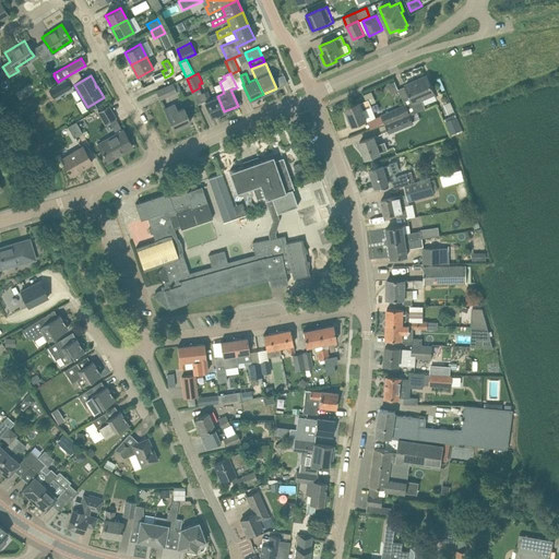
[(287,83),(284,75),(276,78),(280,86),(287,83)]
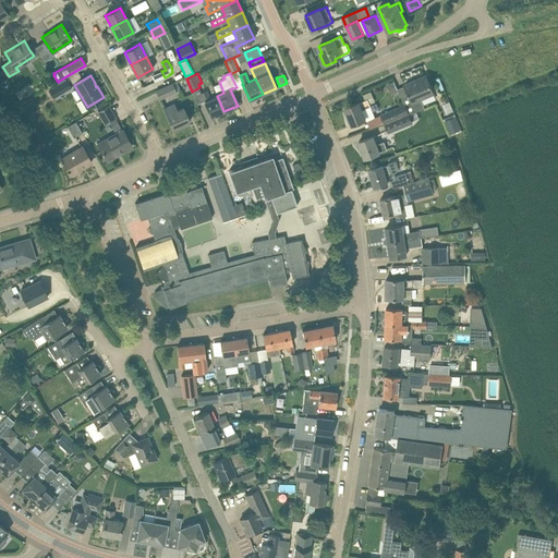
[(408,113),(409,114),(416,111),(425,108),(421,99),(434,93),(426,75),(404,85),(410,97),(402,99),(404,105),(408,113)]
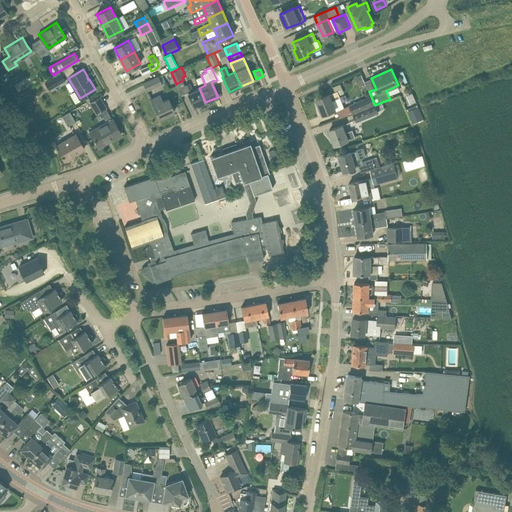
[(45,82),(49,89),(64,80),(59,71),(53,75),(47,78),(48,80),(45,82)]
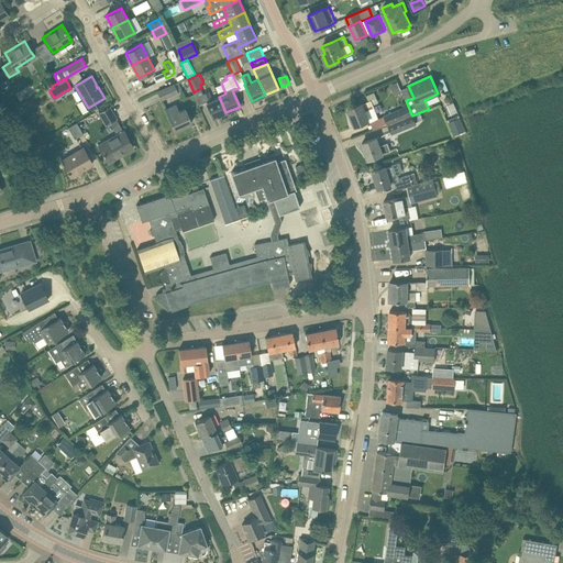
[(157,91),(162,100),(183,90),(178,81),(157,91)]
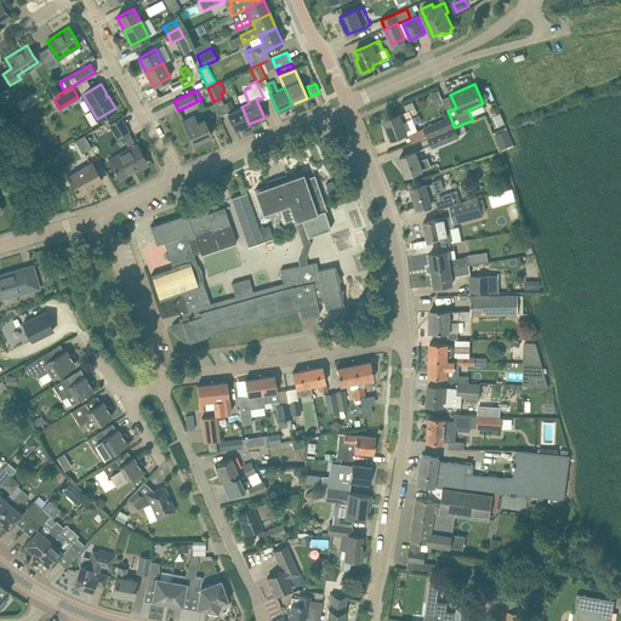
[(436,106),(444,103),(439,90),(431,92),(436,106)]
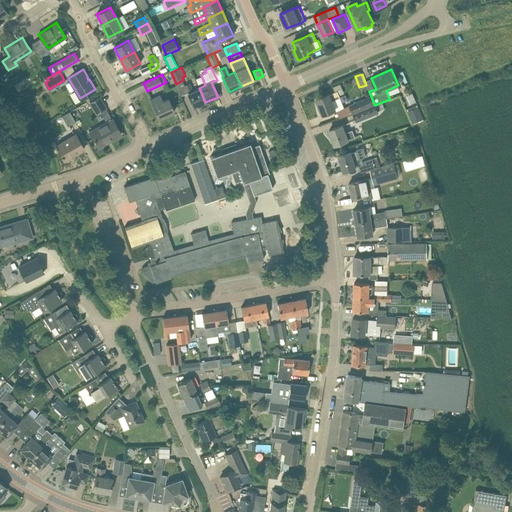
[(205,102),(199,88),(193,90),(189,83),(184,85),(188,93),(187,93),(193,107),(205,102)]
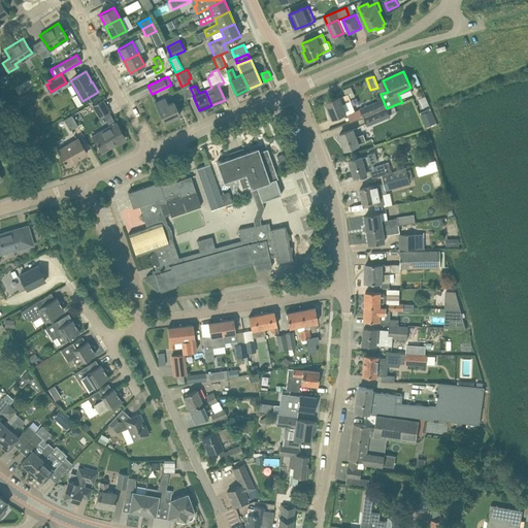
[(340,97),(340,96),(327,102),(329,109),(328,110),(330,116),(332,116),(333,118),(347,112),(343,104),(351,101),(349,94),(340,97)]
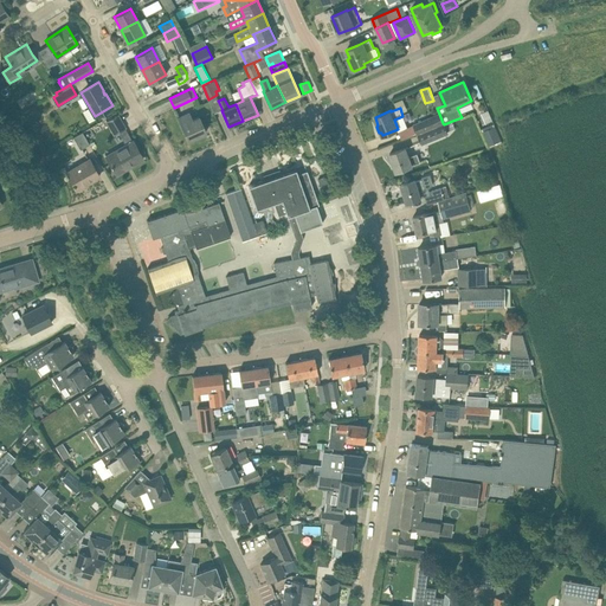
[(192,120),(189,113),(178,117),(188,140),(206,133),(199,116),(192,120)]
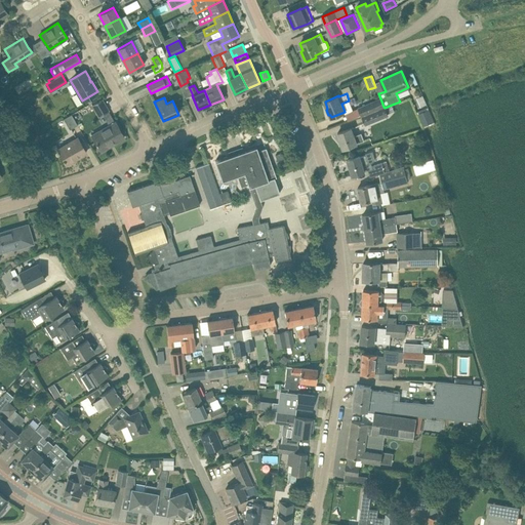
[(384,107),(380,98),(359,108),(362,116),(384,107)]
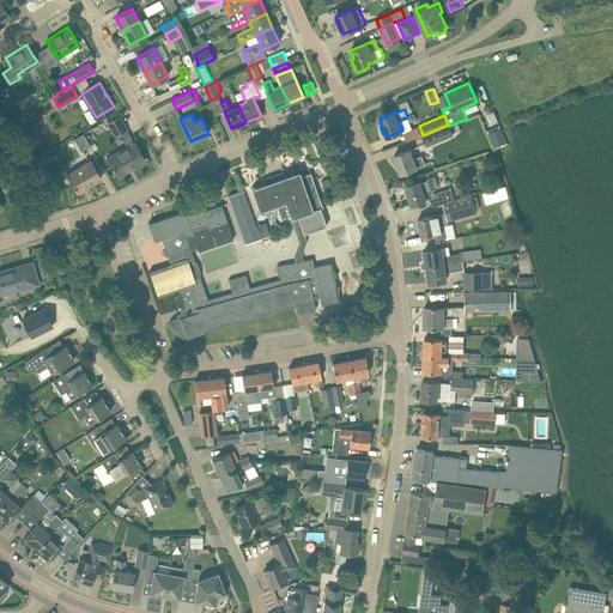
[(108,123),(115,135),(127,129),(120,116),(108,123)]
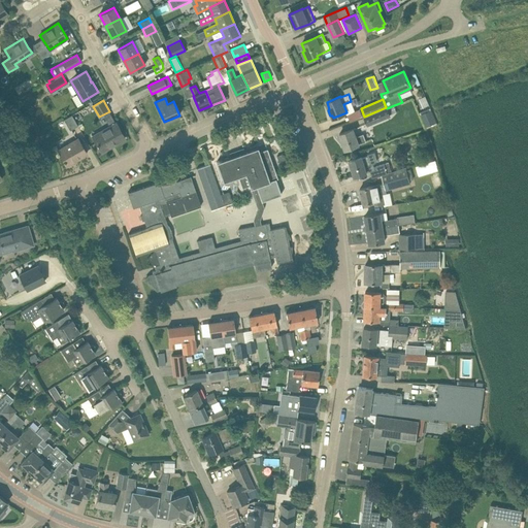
[(364,117),(368,126),(391,116),(391,113),(396,111),(394,105),(387,108),(386,107),(364,117)]
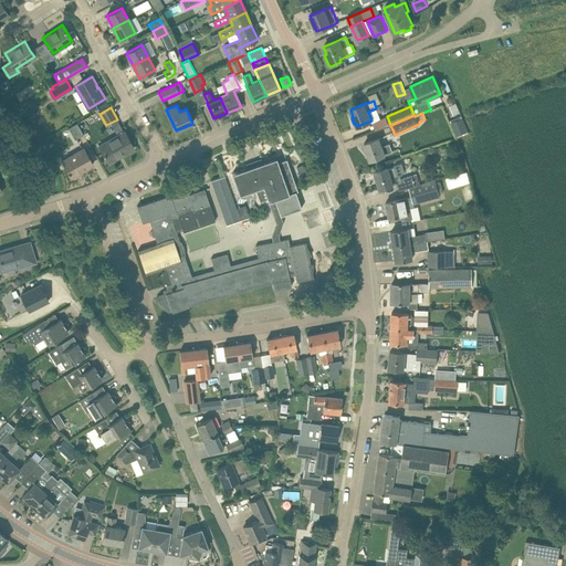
[(469,132),(462,117),(451,123),(458,137),(469,132)]
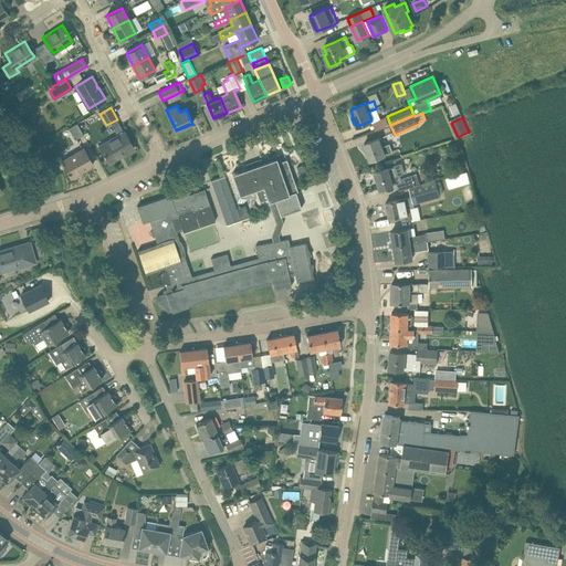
[(83,135),(76,123),(67,128),(75,139),(83,135)]
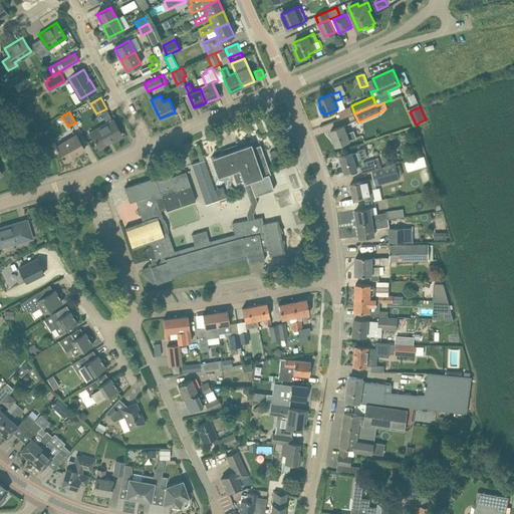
[(89,132),(98,147),(110,140),(111,141),(121,135),(112,119),(89,132)]
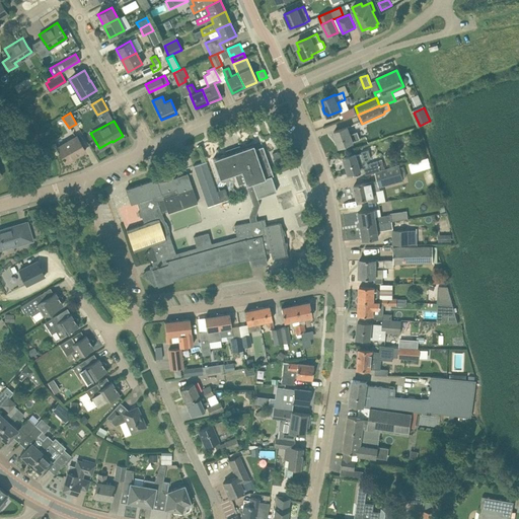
[(334,131),(340,147),(352,142),(352,141),(360,138),(357,132),(350,134),(347,127),(334,131)]
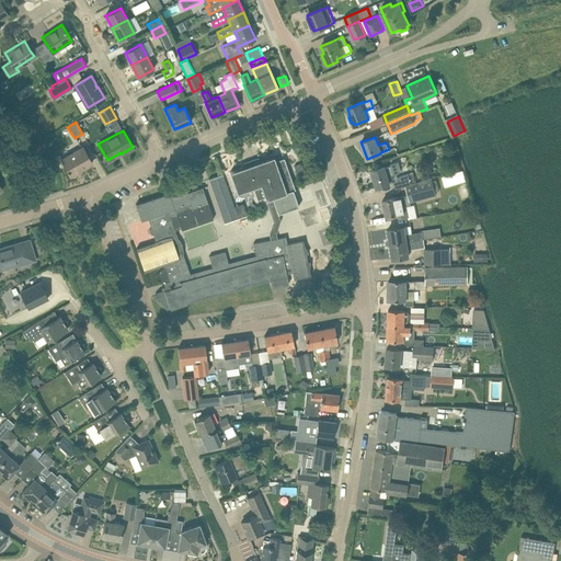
[(92,163),(82,146),(61,158),(68,169),(67,170),(68,172),(69,171),(71,175),(81,169),(80,168),(84,165),(86,167),(92,163)]
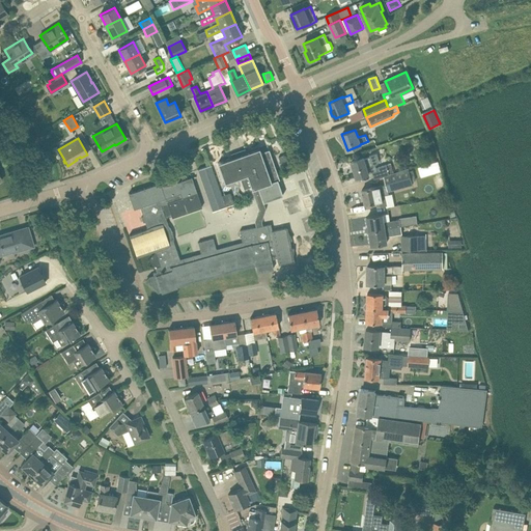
[(224,183),(241,177),(244,187),(251,185),(252,189),(257,203),(263,201),(263,202),(282,196),(283,195),(278,180),(279,179),(269,149),(260,152),(259,147),(218,163),(224,183)]
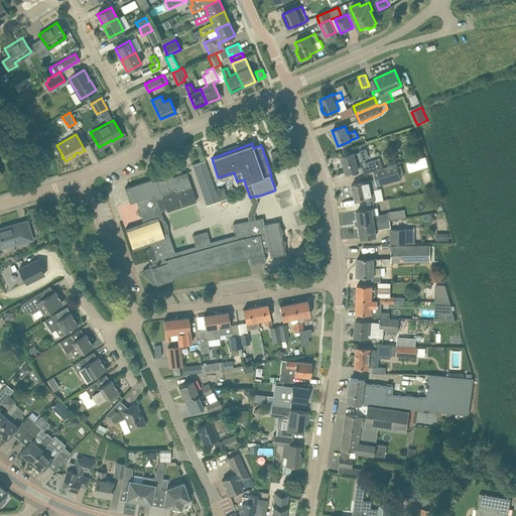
[(362,167),(364,173),(373,171),(383,167),(380,158),(366,162),(365,160),(369,157),(367,148),(360,150),(360,152),(354,154),(354,153),(342,157),(347,172),(362,167)]
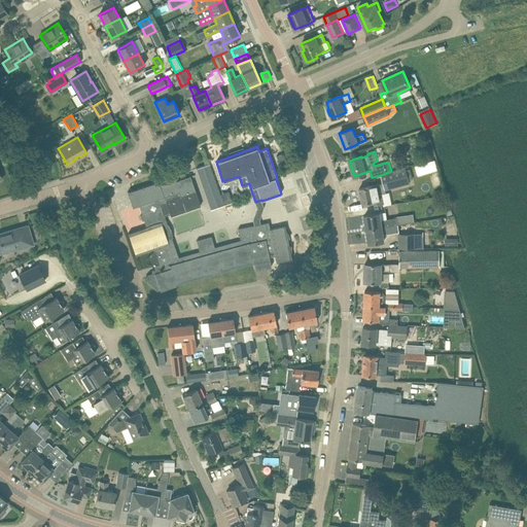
[(407,169),(406,167),(391,171),(381,175),(385,190),(410,182),(409,179),(407,169)]
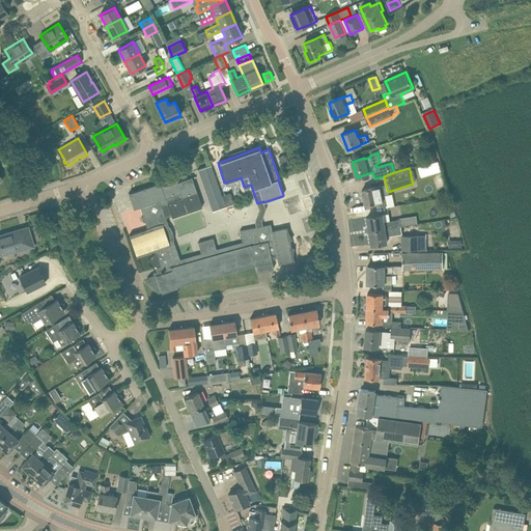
[(171,215),(172,217),(187,212),(176,182),(175,177),(160,183),(129,193),(134,208),(140,206),(143,216),(141,217),(143,222),(145,221),(147,228),(146,229),(129,234),(137,256),(154,251),(155,251),(156,251),(148,259),(157,267),(158,267),(159,271),(152,273),(154,275),(149,277),(146,281),(159,291),(159,290),(161,290),(162,292),(177,287),(177,286),(187,284),(179,259),(173,241),(173,238),(173,235),(173,233),(172,232),(172,230),(170,228),(168,225),(166,217),(171,215)]
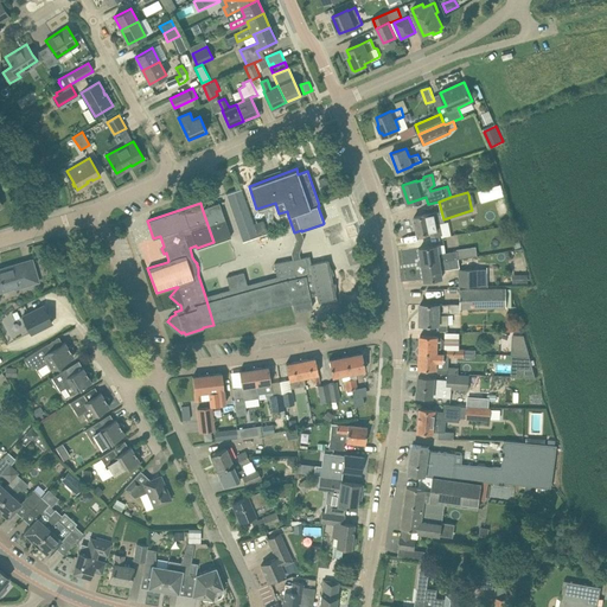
[(414,216),(417,234),(430,231),(432,236),(441,234),(436,212),(428,213),(414,216)]
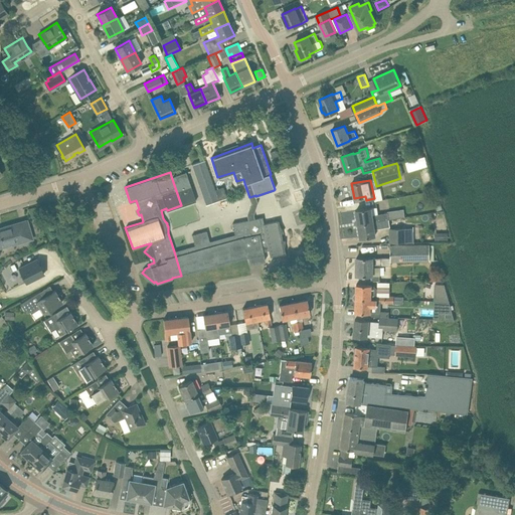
[(185,197),(185,198),(186,201),(199,265),(214,262),(215,271),(283,256),(279,237),(289,233),(274,190),(255,196),(255,195),(249,197),(244,183),(223,191),(221,185),(189,191),(188,192),(187,193),(186,194),(186,195),(185,197)]
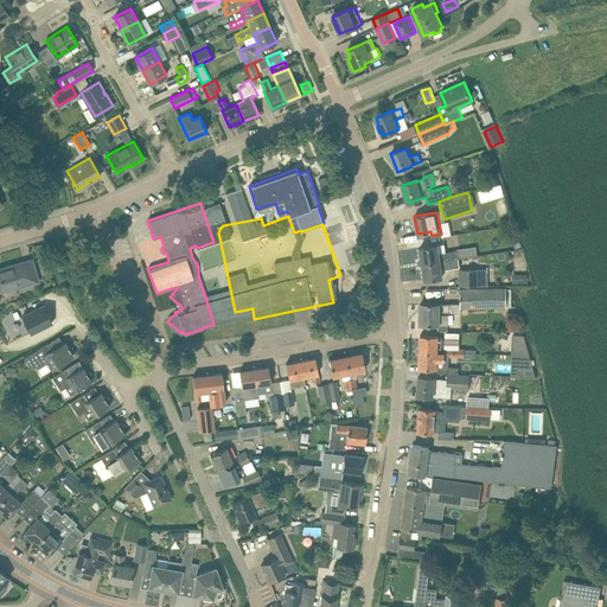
[(420,247),(422,264),(459,259),(458,250),(446,253),(445,244),(438,246),(438,244),(420,247)]
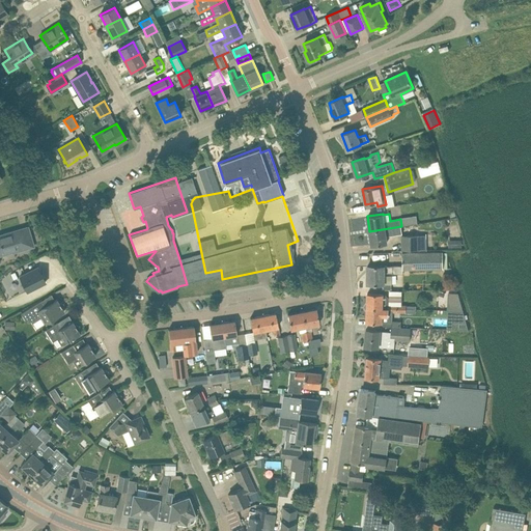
[(33,246),(31,236),(28,226),(26,227),(26,228),(21,230),(21,228),(3,233),(4,236),(0,238),(0,236),(0,252),(15,249),(16,252),(33,246)]
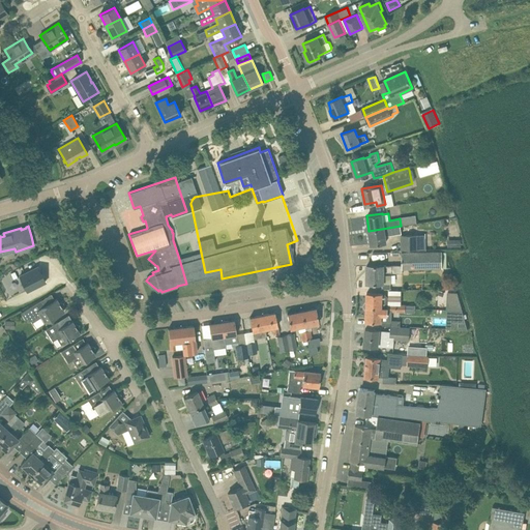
[(369,231),(372,244),(386,242),(385,236),(402,233),(401,226),(369,231)]
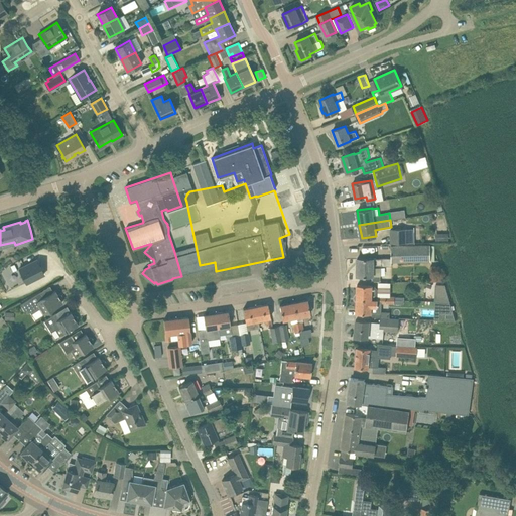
[(391,228),(391,243),(407,242),(407,228),(391,228)]
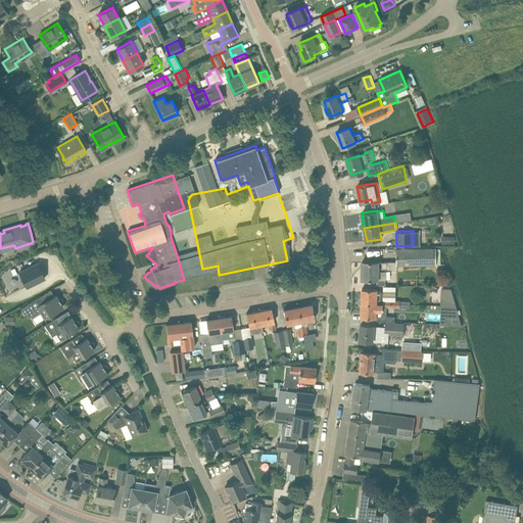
[(396,265),(436,265),(436,262),(439,262),(439,259),(438,259),(438,257),(439,257),(439,255),(436,255),(436,249),(396,248),(396,262),(396,265)]
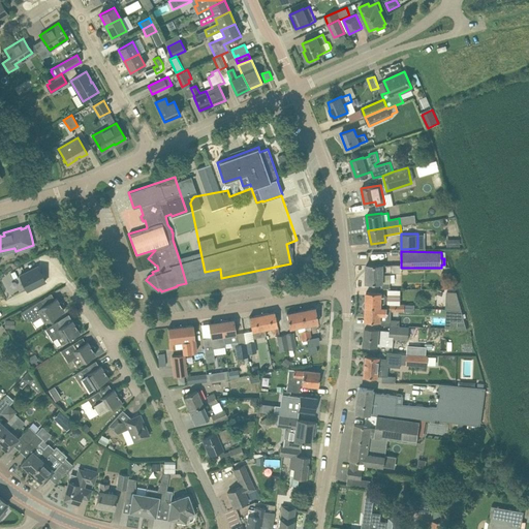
[(367,282),(391,282),(391,274),(382,274),(382,272),(401,272),(401,268),(401,265),(382,265),(367,265),(367,282)]
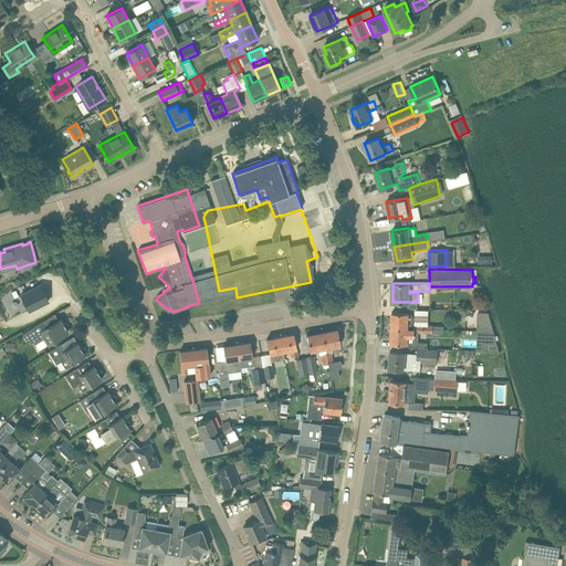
[(40,284),(20,294),(29,311),(49,301),(40,284)]
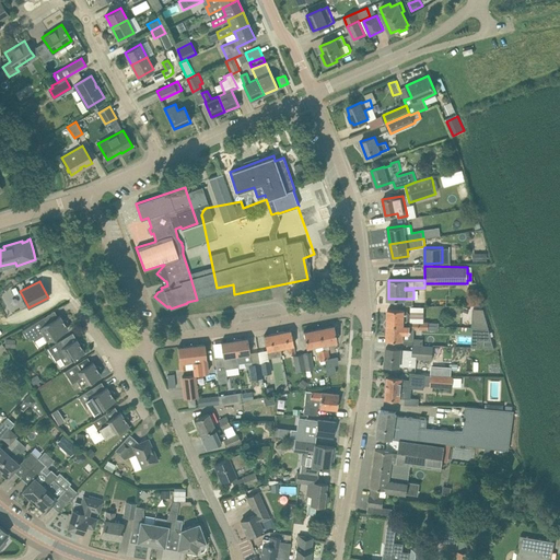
[(387,308),(387,325),(404,325),(410,325),(428,325),(428,323),(424,322),(410,322),(410,318),(410,314),(407,310),(405,310),(398,310),(387,308)]
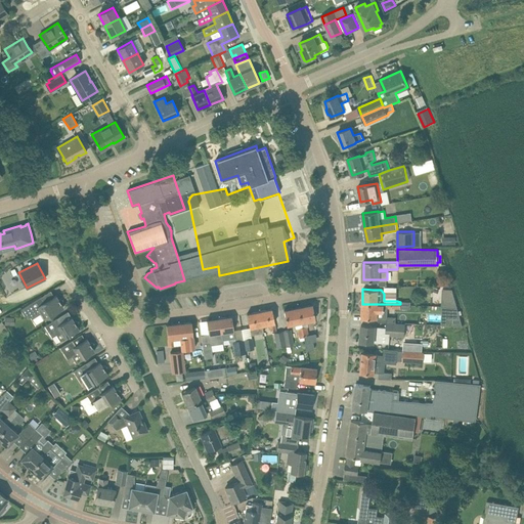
[(443,289),(442,306),(446,306),(456,307),(452,289),(443,289)]
